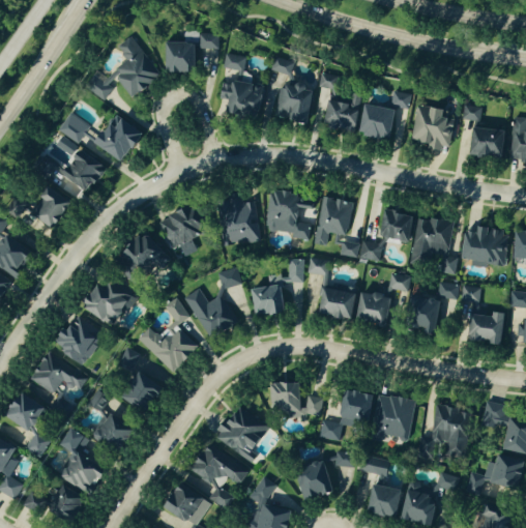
[(220,49),(221,33),(200,33),(200,48),(220,49)]
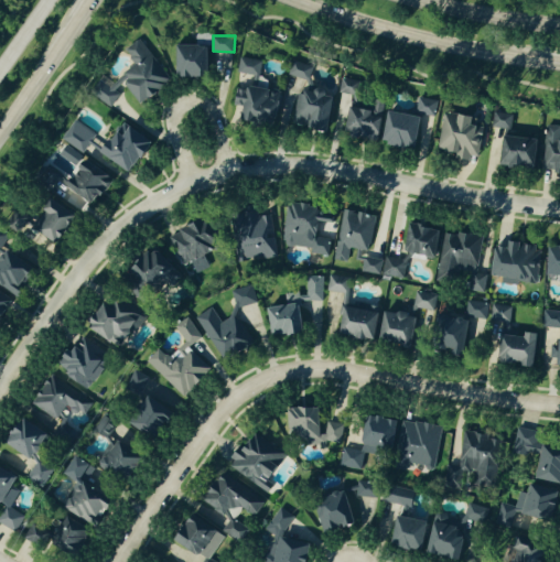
[(136,62),(112,85),(103,75),(89,88),(109,108),(128,89),(143,105),(173,75),(138,39),(126,51),(136,62)]
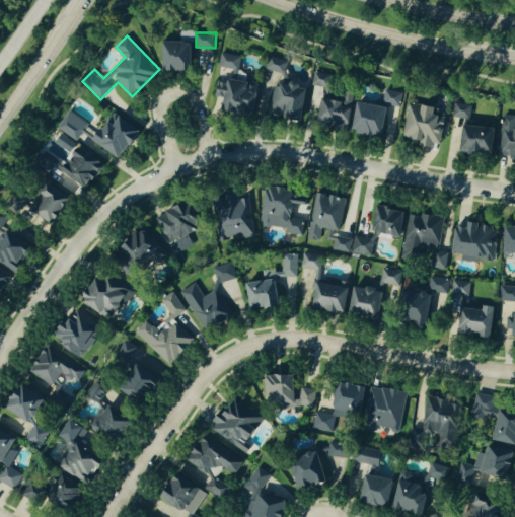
[(161,69),(189,69),(189,42),(161,41),(161,69)]
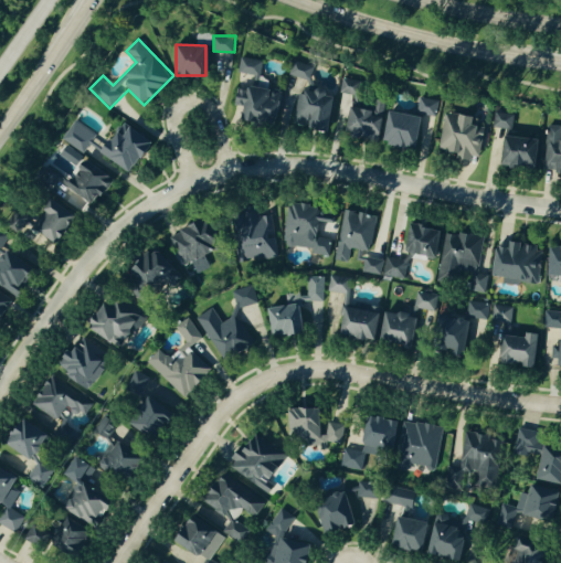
[(264,59),(242,56),(241,72),(263,74),(264,59)]
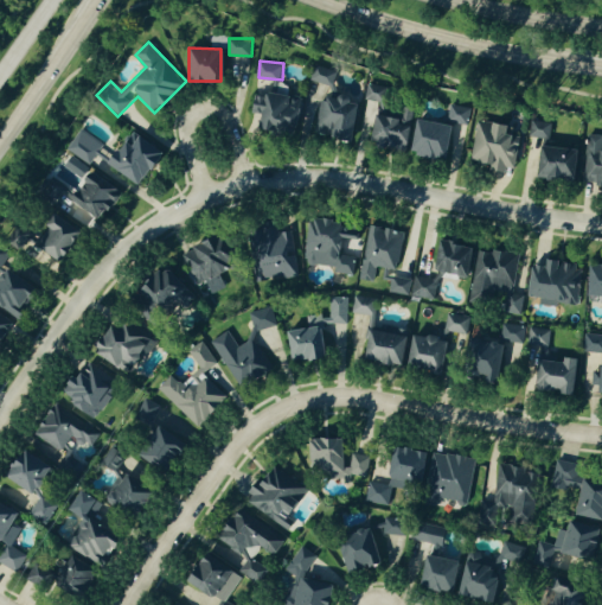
[(312,78),(333,88),(339,72),(319,63),(312,78)]
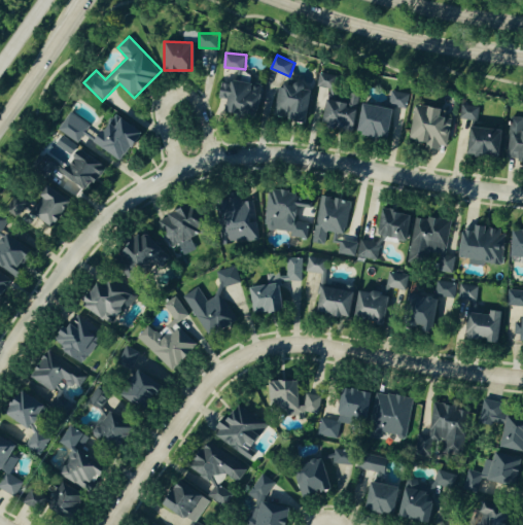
[(319,88),(337,89),(338,74),(320,73),(319,88)]
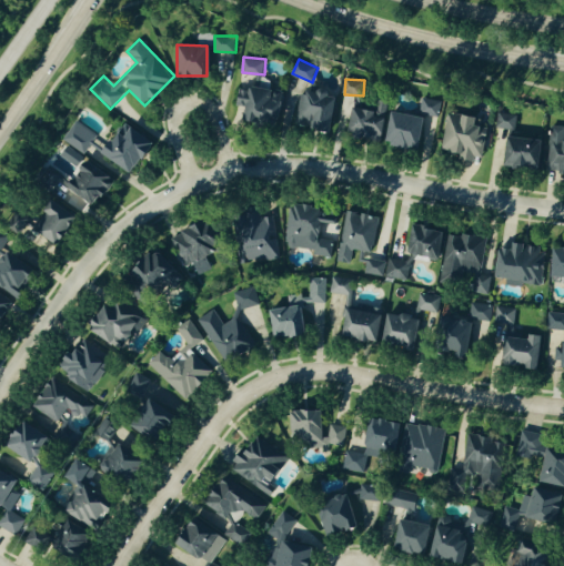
[(282,88),(271,87),(270,90),(238,86),(235,105),(242,107),(241,121),(278,125),(282,88)]
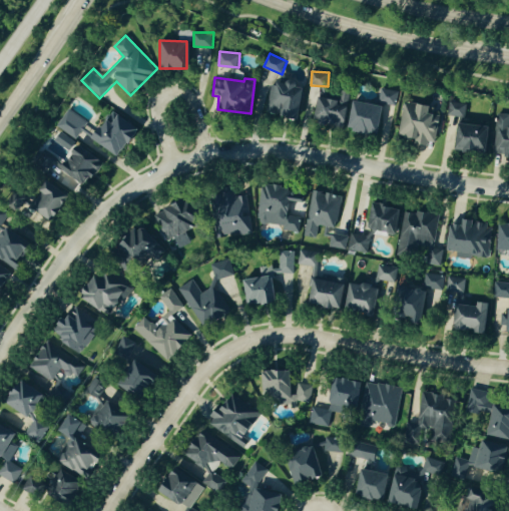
[(302,88),(294,87),(295,82),(272,79),(267,113),(298,118),(302,88)]
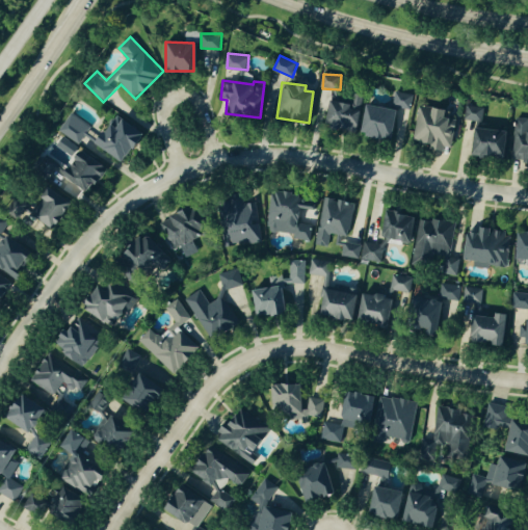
[(396,103),(412,105),(414,95),(398,91),(396,103)]
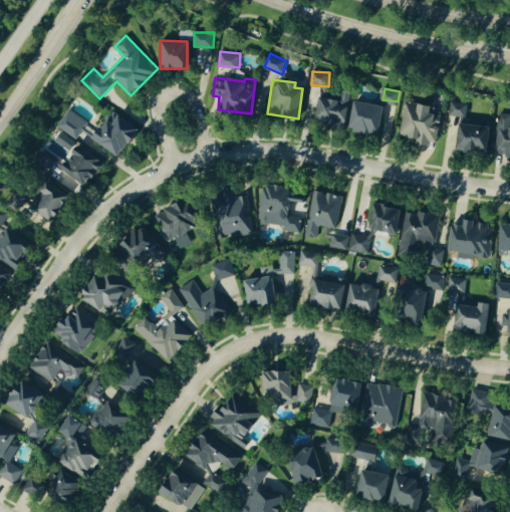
[(345,128),(349,95),(343,94),(342,100),(317,97),(314,123),(345,128)]
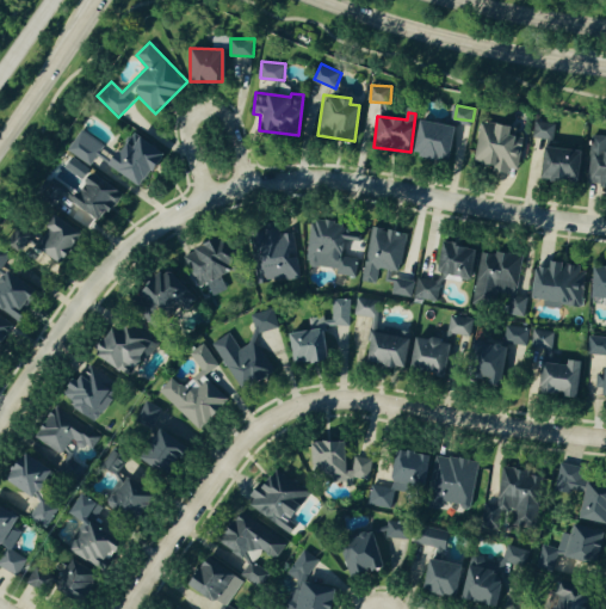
[(555,140),(557,122),(536,120),(533,136),(555,140)]
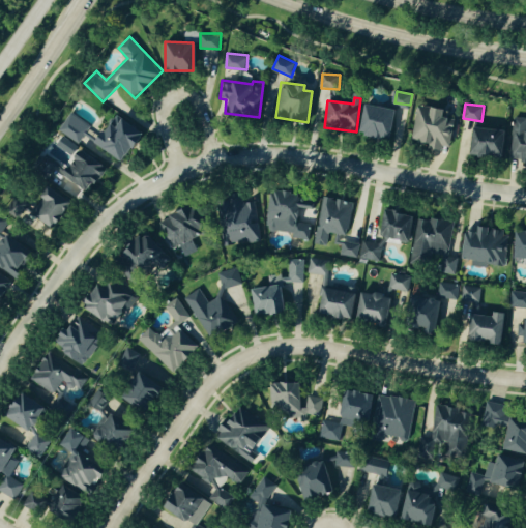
[(393,139),(397,109),(361,106),(358,135),(393,139)]
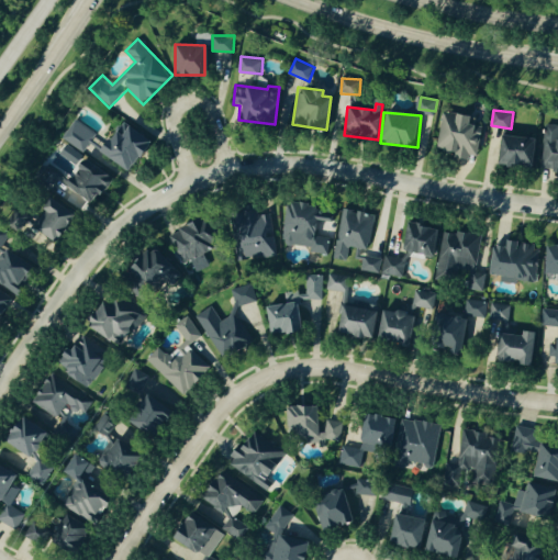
[(436,152),(478,157),(482,126),(468,124),(469,115),(442,112),(436,152)]
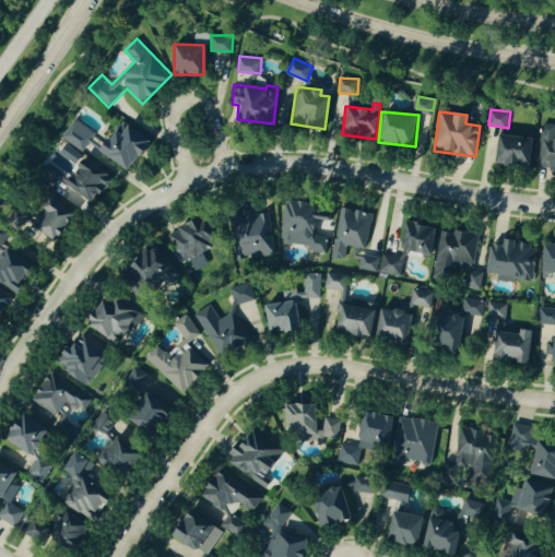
[(63,138),(85,151),(86,147),(130,172),(150,138),(119,120),(103,147),(92,141),(96,132),(74,119),(63,138)]
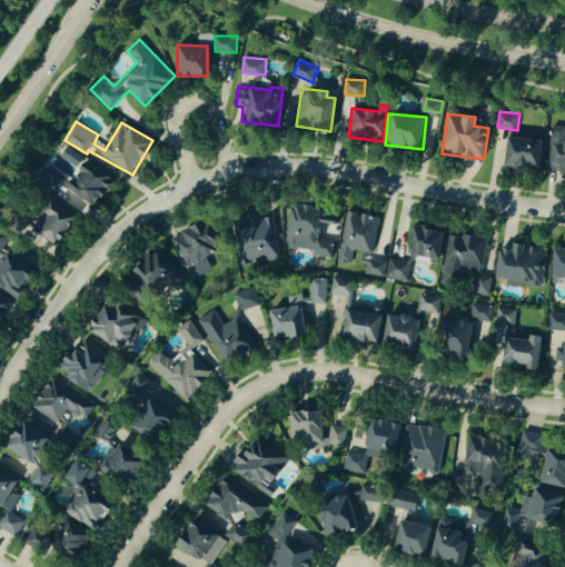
[(538,169),(539,139),(505,138),(504,168),(538,169)]
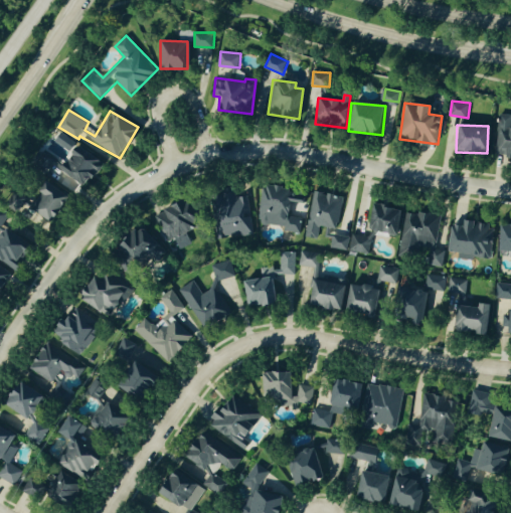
[(81,193),(102,159),(76,144),(78,141),(58,129),(36,166),(81,193)]
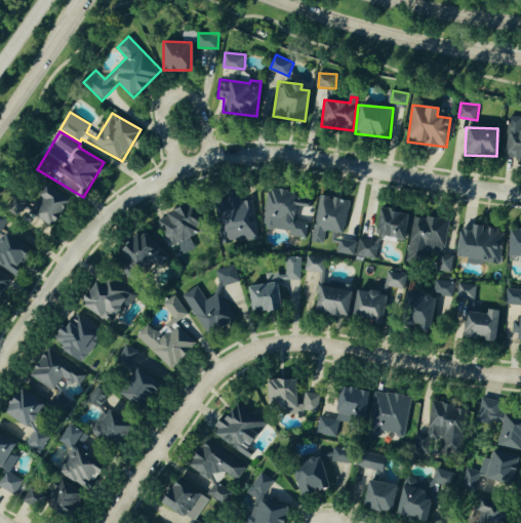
[(45,233),(67,199),(45,186),(35,201),(18,191),(7,209),(45,233)]
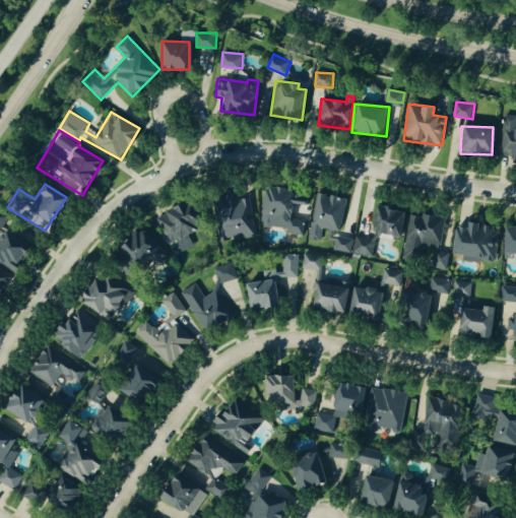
[(305,233),(307,217),(294,216),(296,203),(306,205),(308,192),(264,187),(259,227),(305,233)]
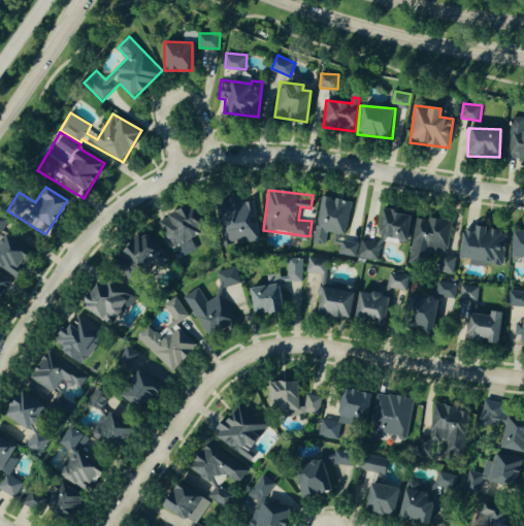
[(316,242),(328,244),(329,232),(349,234),(353,200),(321,196),(316,242)]
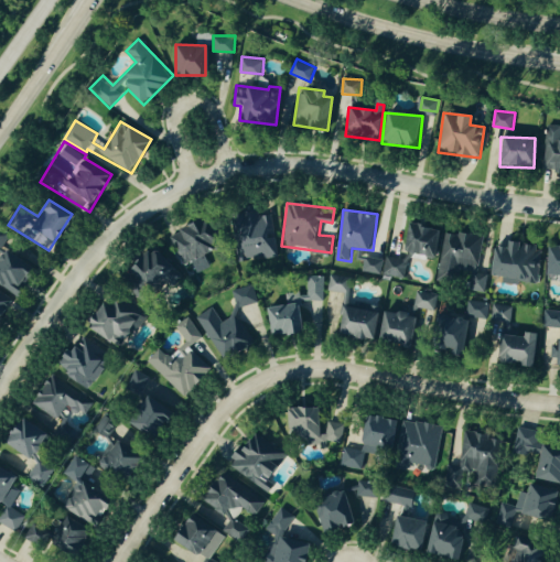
[(232,217),(239,260),(262,256),(264,259),(281,256),(273,214),(262,216),(261,213),(232,217)]
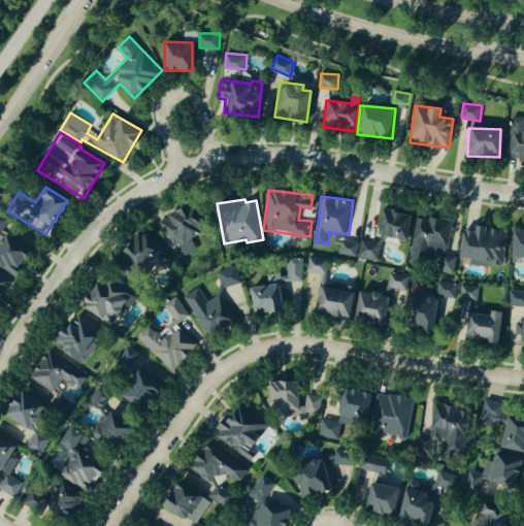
[(158,220),(179,259),(203,245),(182,206),(158,220)]
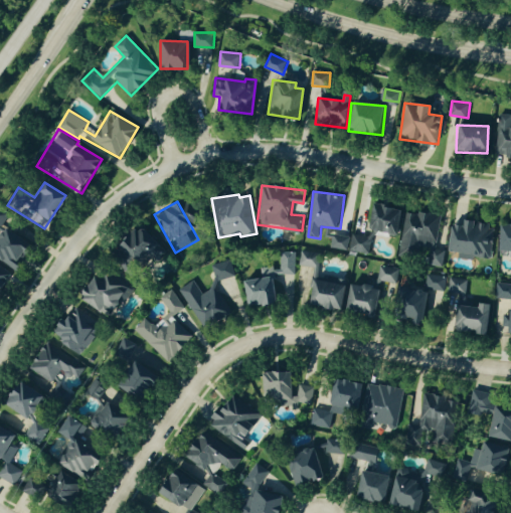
[(401,208),(371,204),(366,234),(353,232),(351,250),(371,253),(374,231),(397,235),(401,208)]
